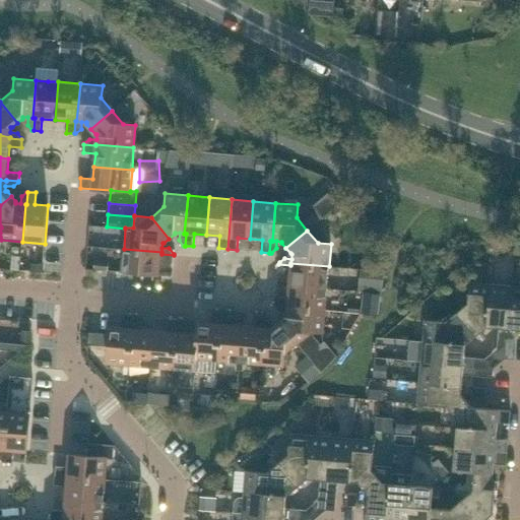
[(161,254),(161,252),(124,249),(122,272),(159,275),(160,262),(173,263),(174,255),(161,254)]
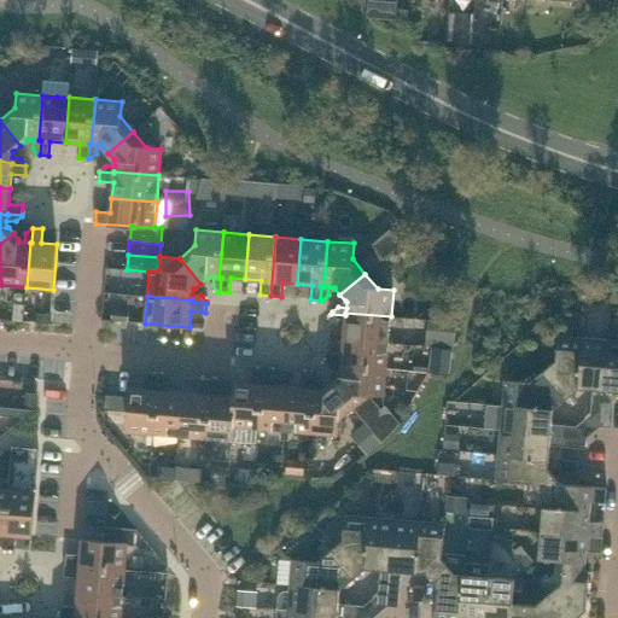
[(389,343),(391,316),(345,313),(345,315),(331,314),(331,322),(345,324),(344,339),(389,343)]
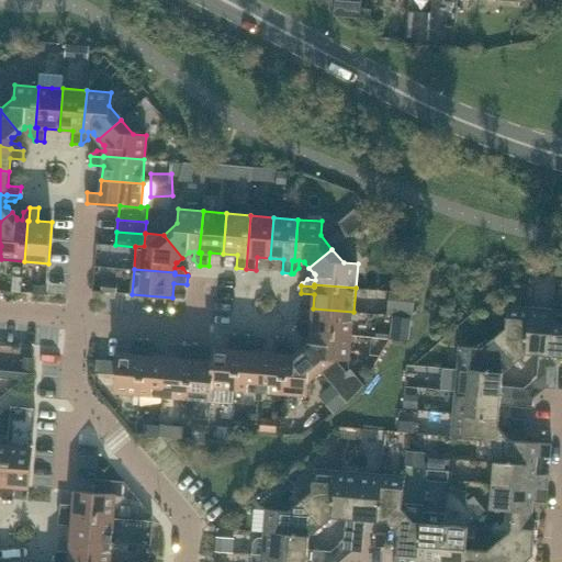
[(527,346),(530,307),(507,305),(505,328),(494,338),(515,363),(525,355),(519,348),(523,345),(527,346)]
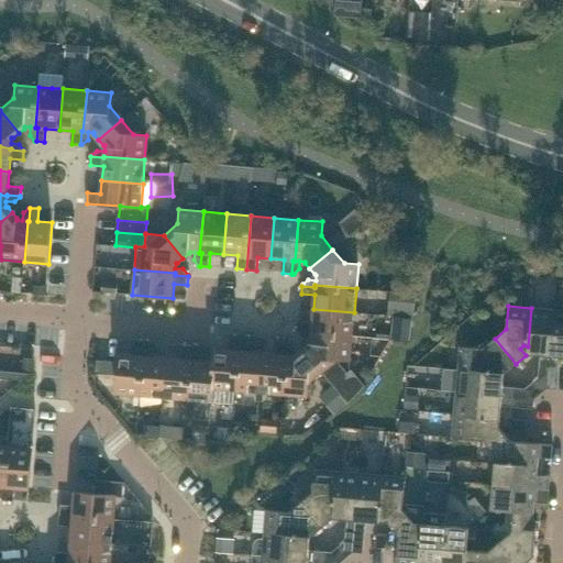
[(549,366),(553,309),(531,308),(528,346),(538,346),(537,354),(540,354),(539,365),(549,366)]
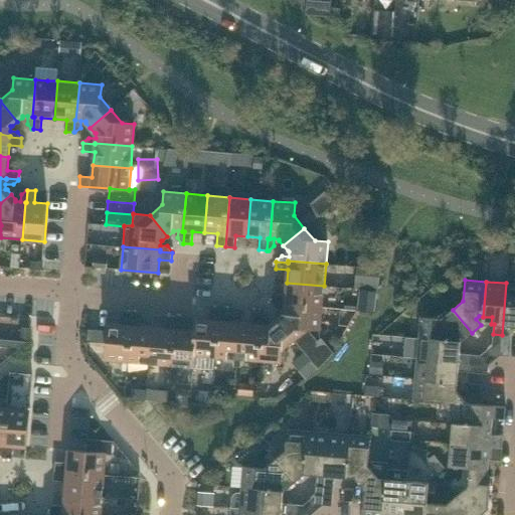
[(322,308),(324,286),(287,283),(286,295),(274,294),(273,302),(285,303),(285,304),(322,308)]
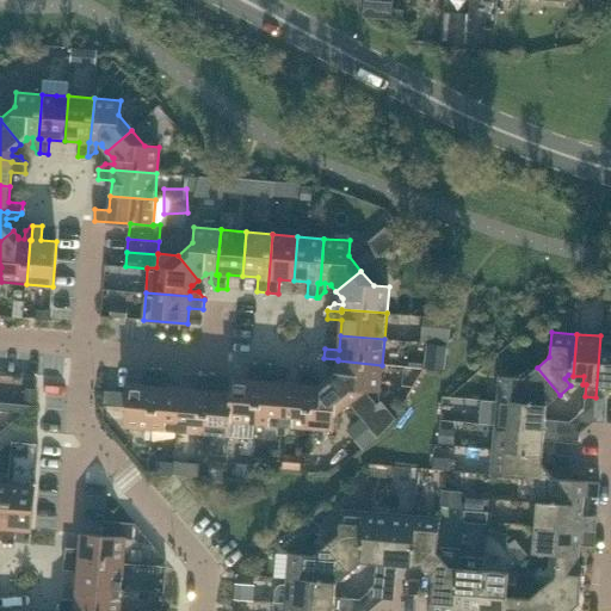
[(610,335),(600,335),(596,397),(606,399),(608,387),(610,387),(610,335)]
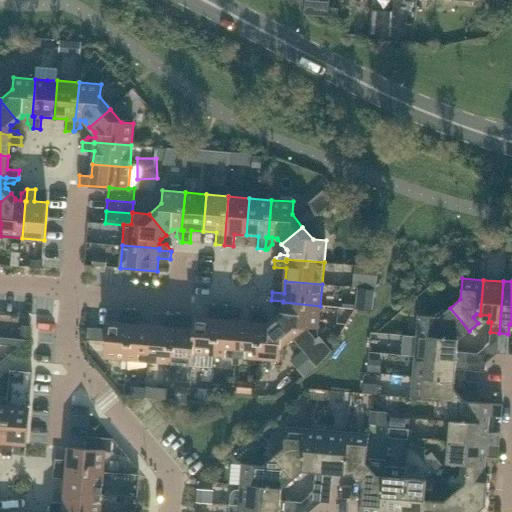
[(283,302),(283,301),(271,300),(271,301),(275,306),(283,307),(282,312),(280,312),(275,316),(293,338),(306,327),(318,328),(320,306),(283,302)]
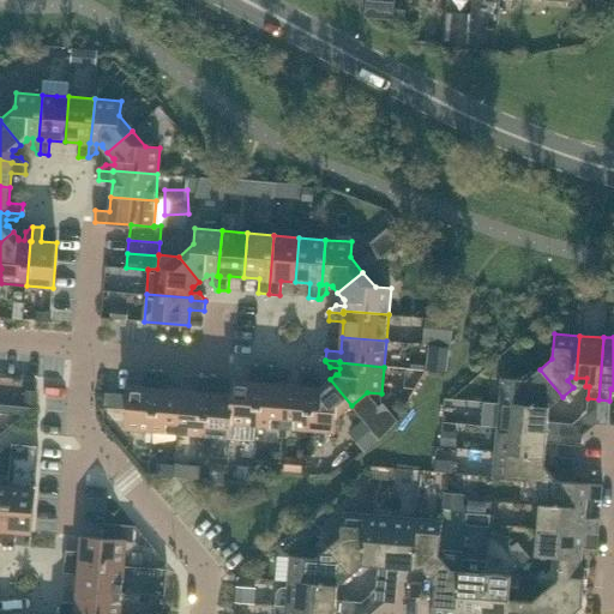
[(230,438),(230,439),(254,440),(256,426),(257,426),(262,367),(251,366),(250,380),(234,379),(233,393),(234,393),(232,423),(230,438)]
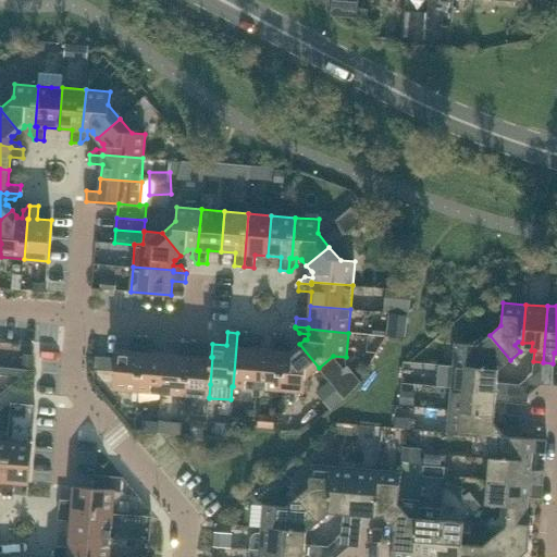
[(246,347),(247,334),(237,333),(233,386),(257,388),(260,348),(246,347)]
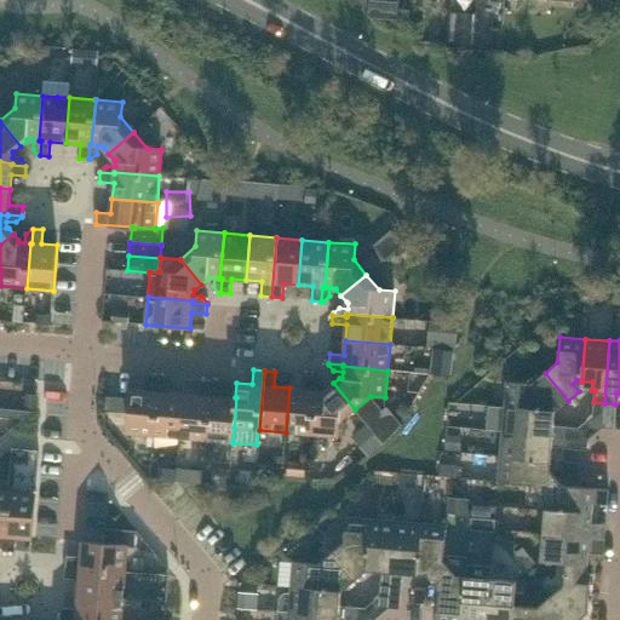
[(557,409),(568,401),(545,373),(532,384),(506,382),(504,407),(547,411),(547,406),(551,402),(557,409)]
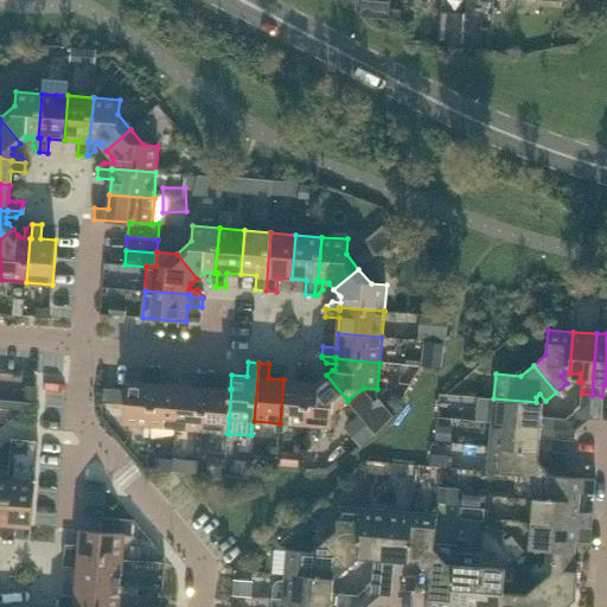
[(307,381),(308,366),(299,366),(298,381),(283,379),(280,423),(305,426),(308,382),(307,381)]
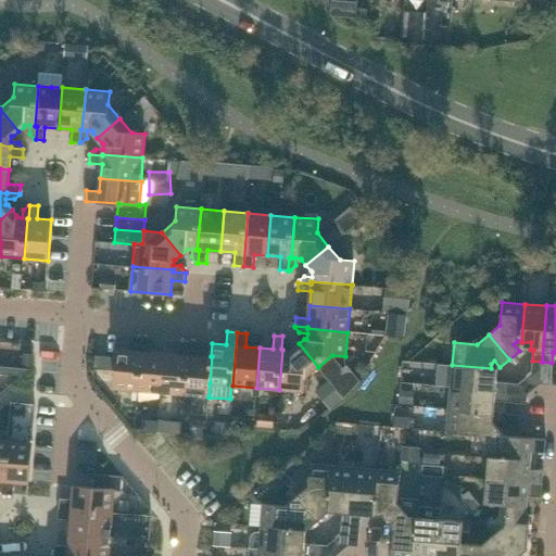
[(289,342),(283,337),(282,336),(281,349),(282,350),(279,390),(303,392),(304,378),(318,367),(299,343),(293,349),(293,350),(288,350),(289,342)]
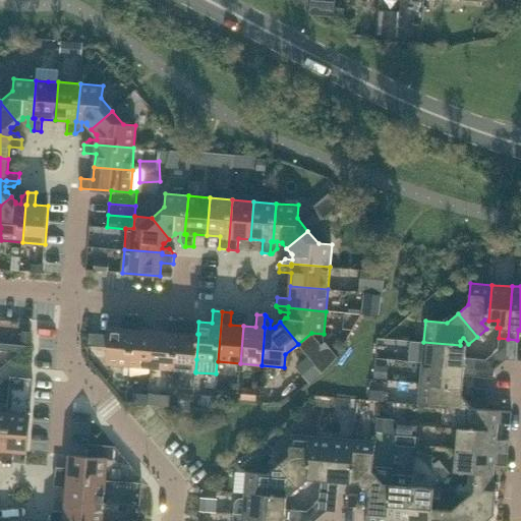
[(129,366),(133,316),(124,315),(123,328),(110,327),(107,364),(129,366)]
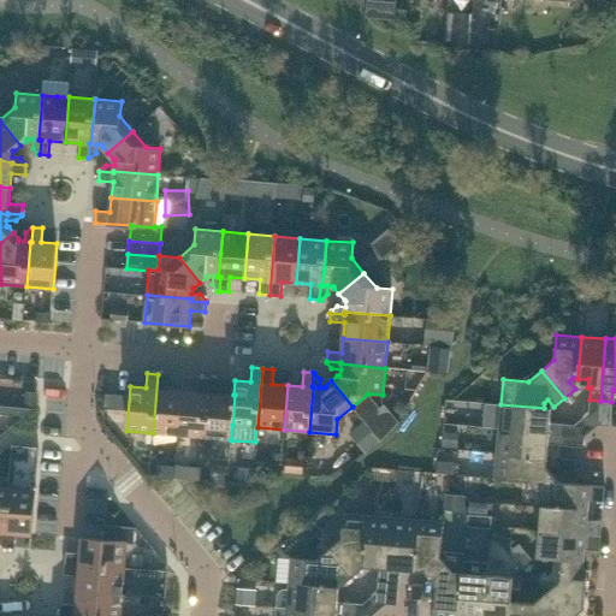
[(169,389),(170,374),(158,374),(153,433),(179,436),(183,390),(169,389)]
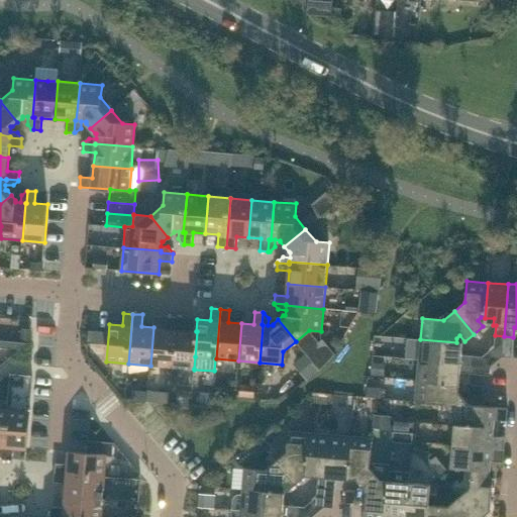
[(172,367),(176,317),(167,317),(166,328),(153,327),(150,366),(172,367)]
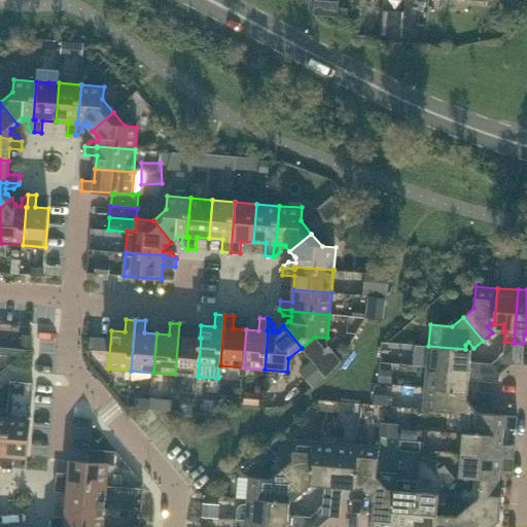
[(187,337),(188,324),(179,323),(175,374),(198,376),(199,363),(201,338),(200,338),(187,337)]
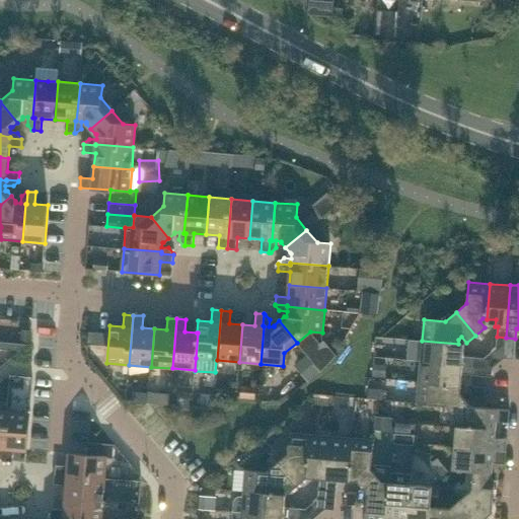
[(457,352),(458,344),(422,341),(421,361),(473,366),(474,357),(463,356),(464,353),(457,352)]
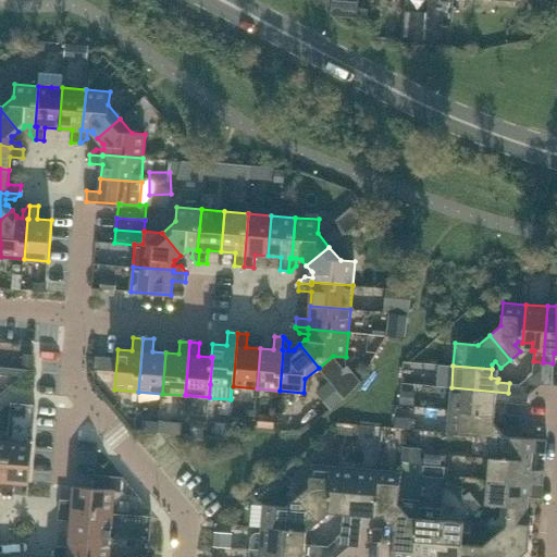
[(324,390),(334,399),(350,384),(341,373),(324,390)]
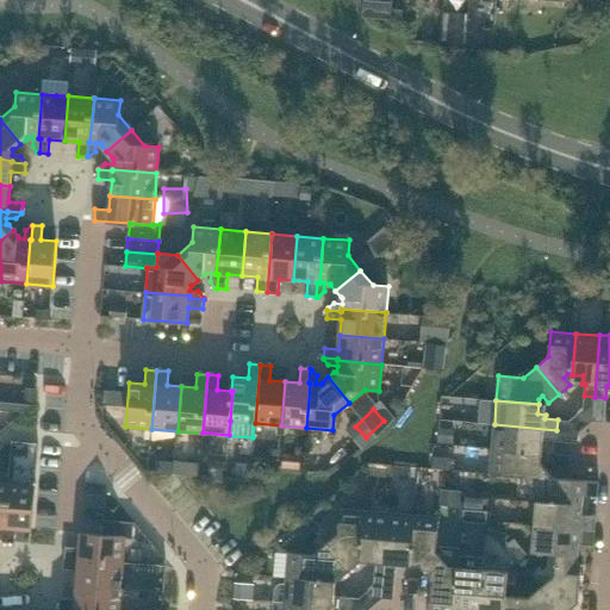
[(555,441),(556,430),(495,424),(492,449),(534,452),(535,442),(543,443),(543,440),(555,441)]
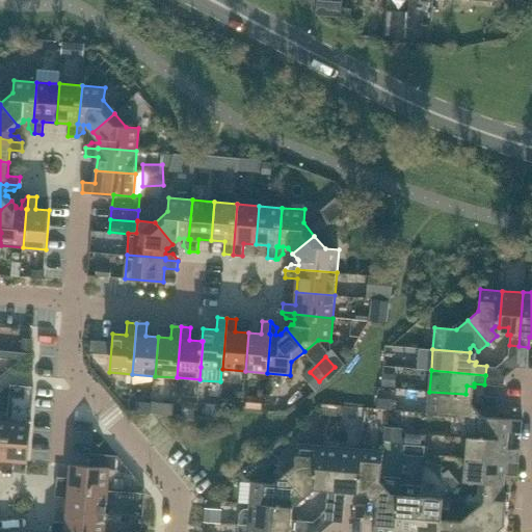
[(407,379),(405,390),(427,394),(428,383),(407,379)]
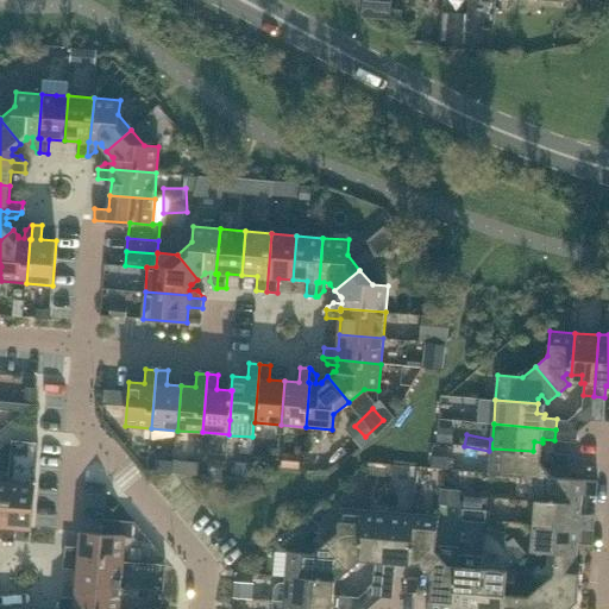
[(533,462),(533,451),(491,449),(489,473),(523,476),(531,483),(547,469),(540,462),(533,462)]
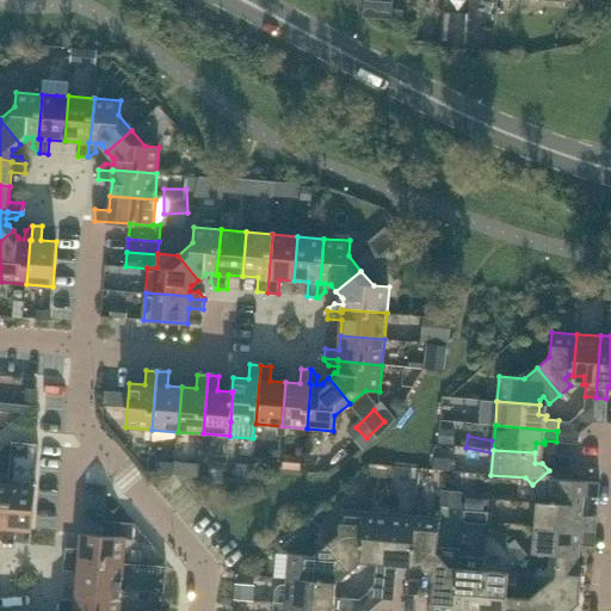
[(375,469),(394,470),(394,454),(376,452),(375,469)]
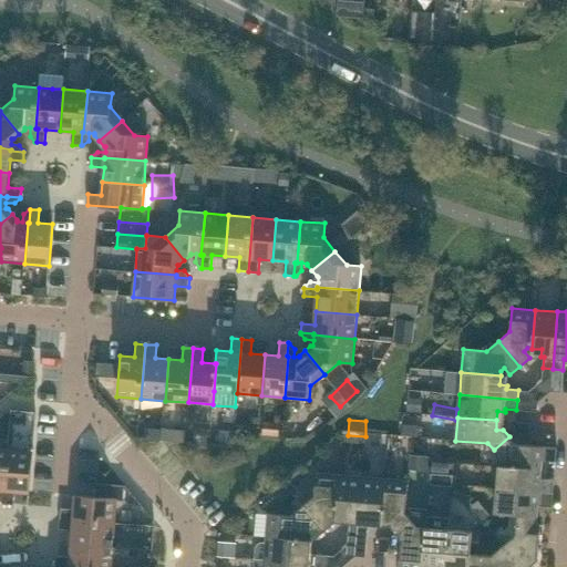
[(531,423),(522,422),(516,422),(515,432),(529,433),(531,423)]
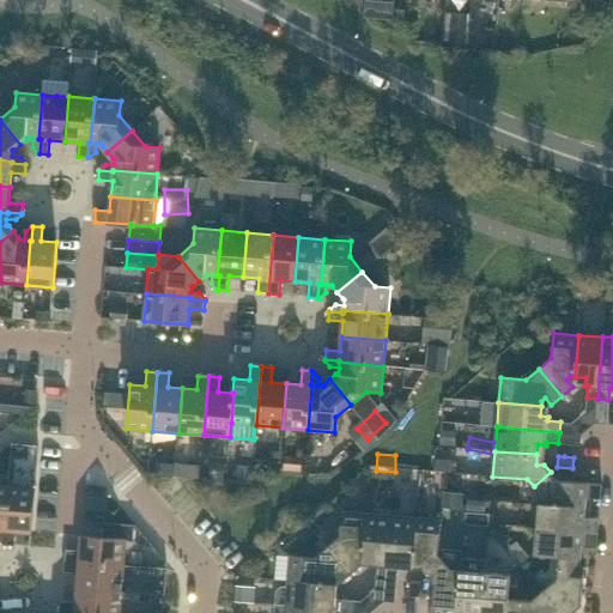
[(302,469),(303,459),(286,457),(285,468),(302,469)]
